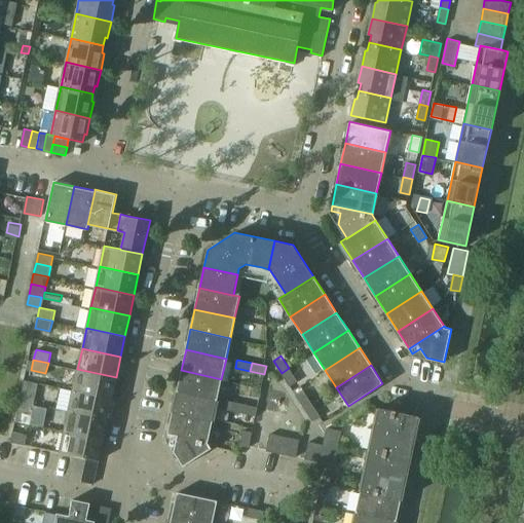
[(297,380),(289,368),(282,373),(290,385),(297,380)]
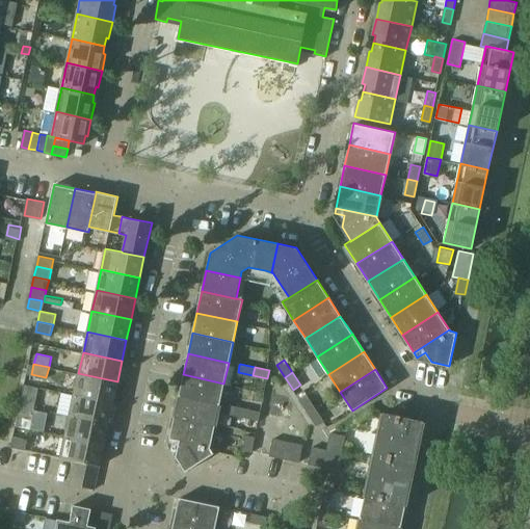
[(117,381),(78,373),(74,394),(112,402),(117,381)]
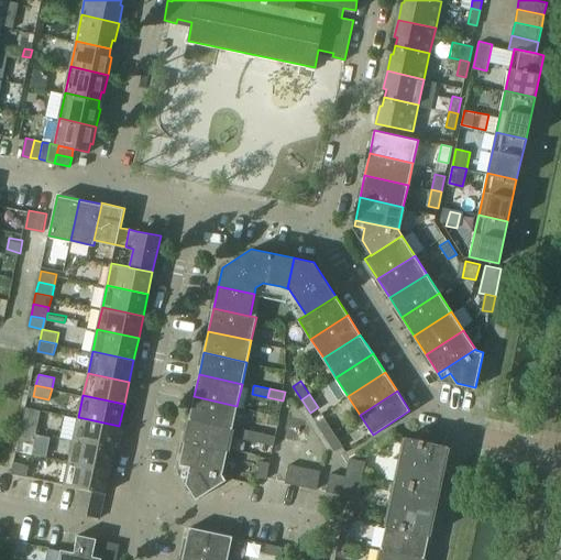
[(237,406),(194,396),(189,418),(232,428),(237,406)]
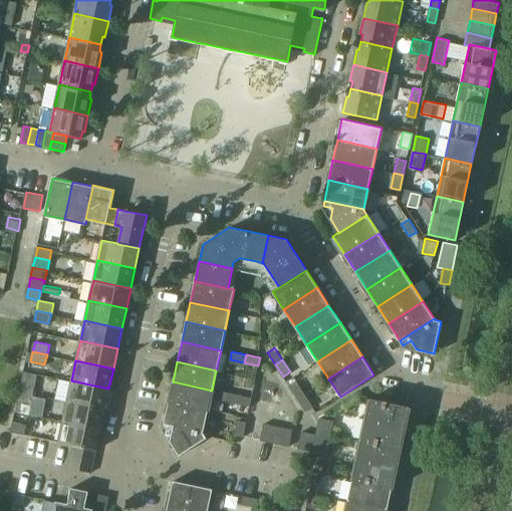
[(35,384),(26,381),(21,380),(19,391),(33,394),(35,384)]
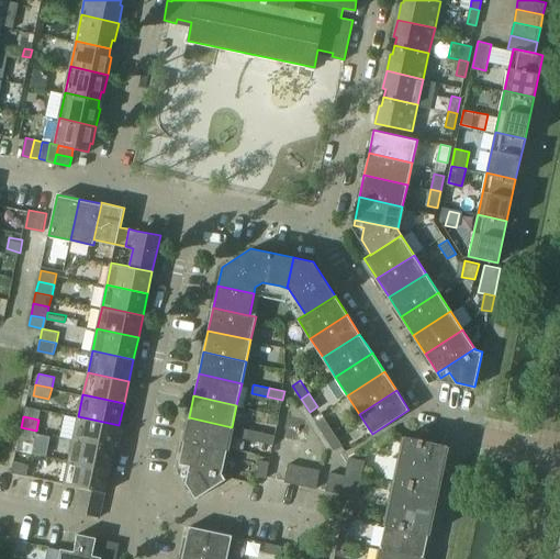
[(119,425),(78,416),(74,438),(114,447),(119,425)]
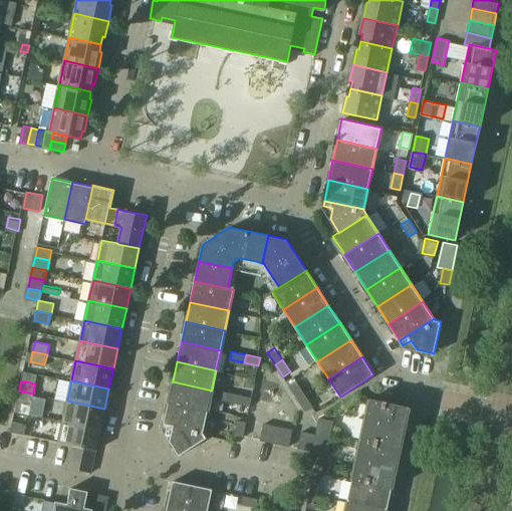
[(212,391),(173,381),(169,402),(208,411),(212,391)]
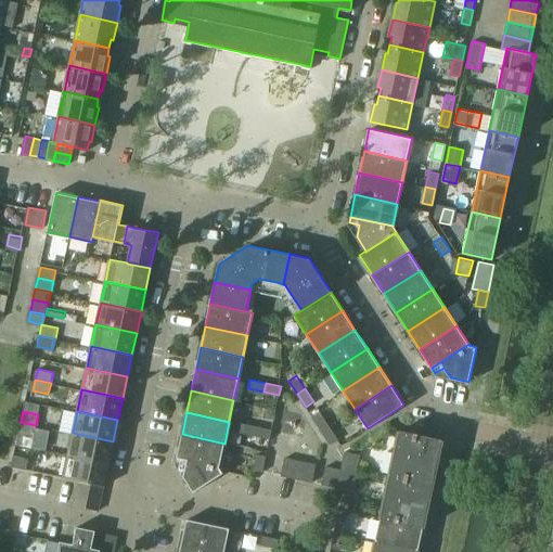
[(321,412),(312,418),(321,431),(329,425),(321,412)]
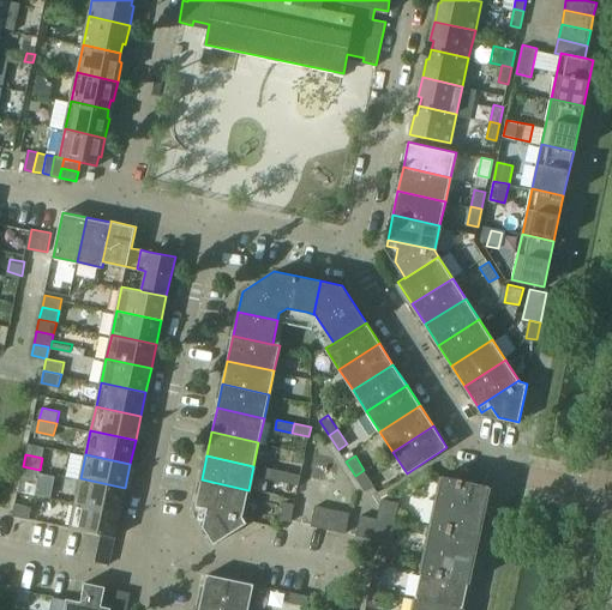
[(40,470),(23,466),(21,478),(37,482),(40,470)]
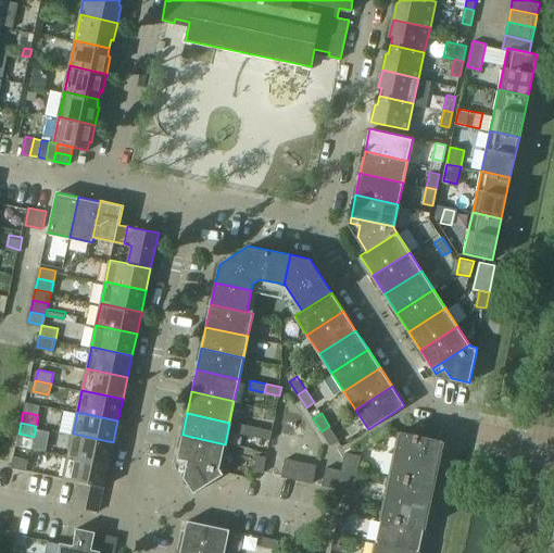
[(241,423),(241,425),(239,432),(255,436),(257,426),(241,423)]
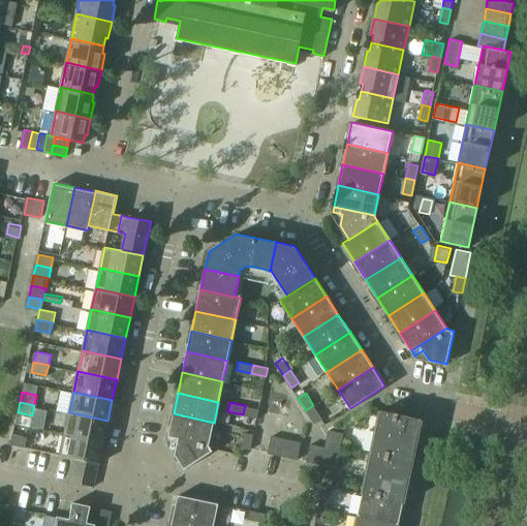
[(259,408),(245,405),(243,414),(257,418),(259,408)]
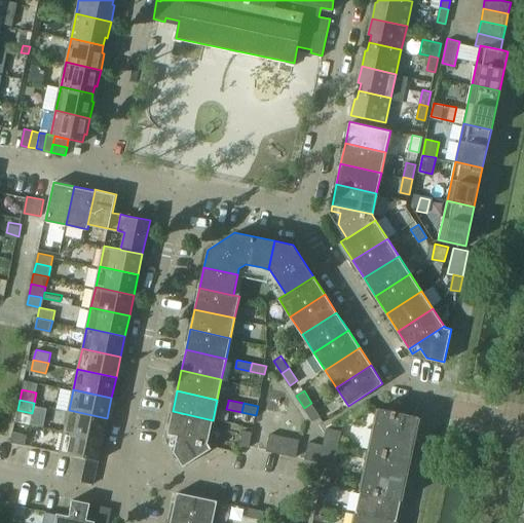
[(321,416),(311,403),(304,408),(312,420),(321,416)]
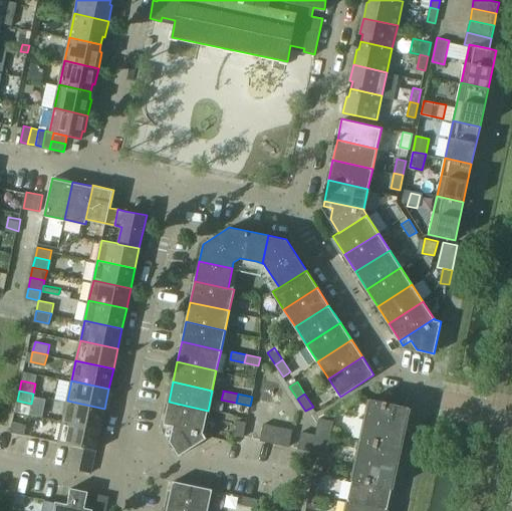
[(409,407),(369,398),(360,439),(401,447),(409,407)]
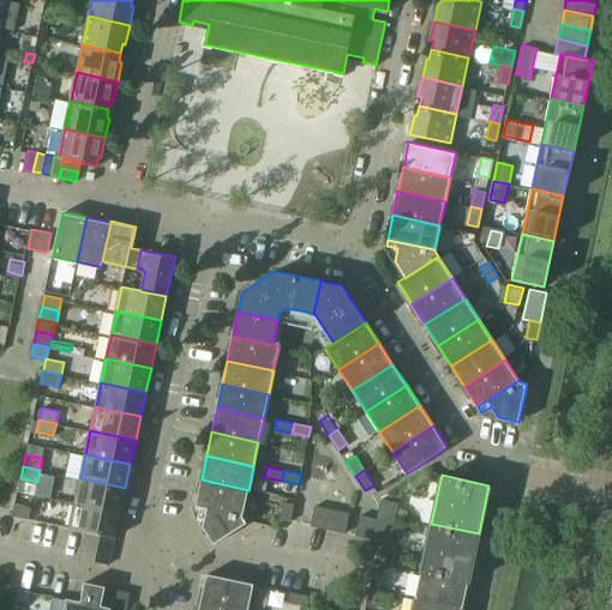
[(125,488),(81,478),(76,502),(120,512),(125,488)]
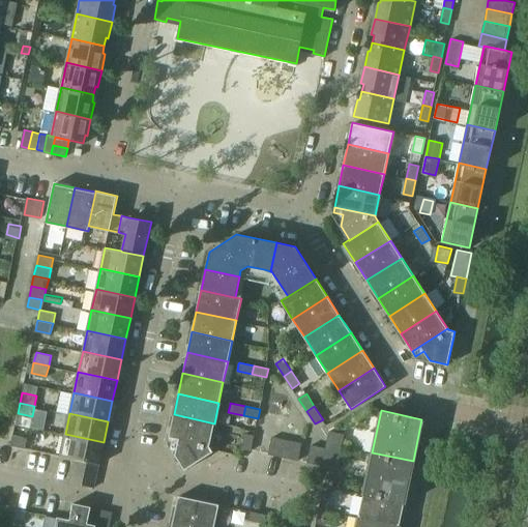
[(174,414),(169,436),(210,444),(214,423),(174,414)]
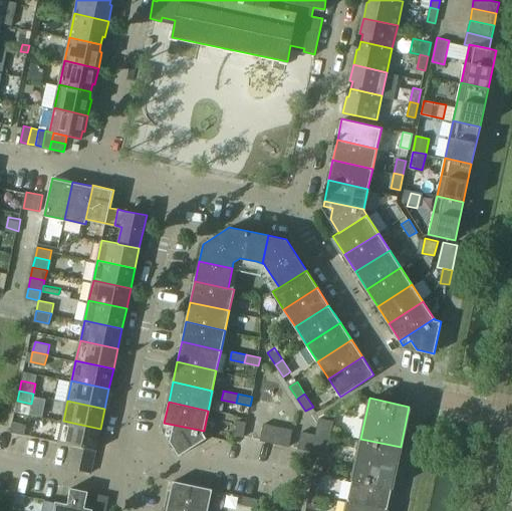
[(334,420),(322,418),(319,417),(316,430),(331,433),(334,420)]
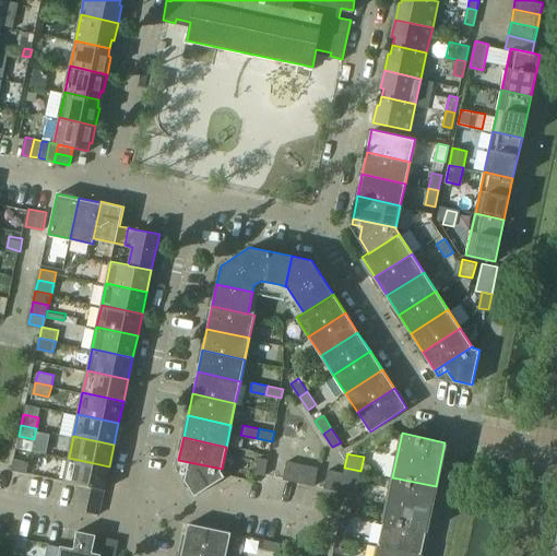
[(259,457),(256,472),(264,474),(268,459),(259,457)]
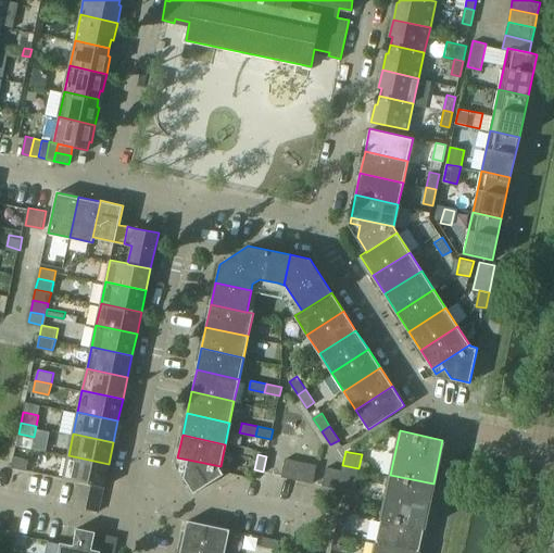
[(29,459),(14,455),(12,466),(27,469),(29,459)]
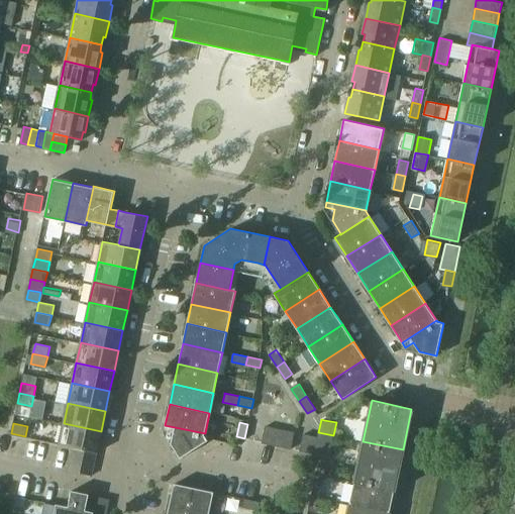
[(101,431),(64,423),(59,443),(74,447),(97,451),(101,431)]
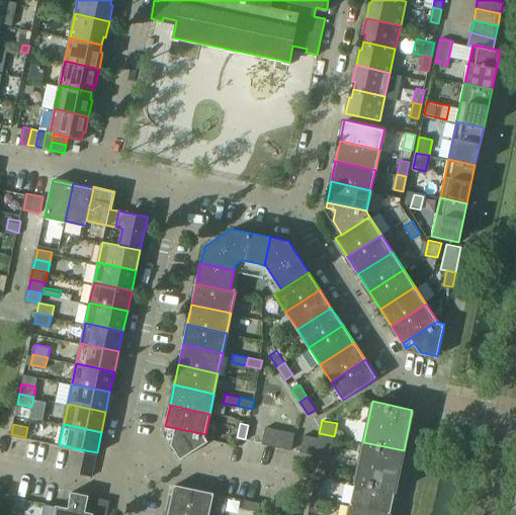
[(205,434),(165,426),(164,431),(173,433),(171,444),(180,458),(208,440),(204,435),(205,434)]
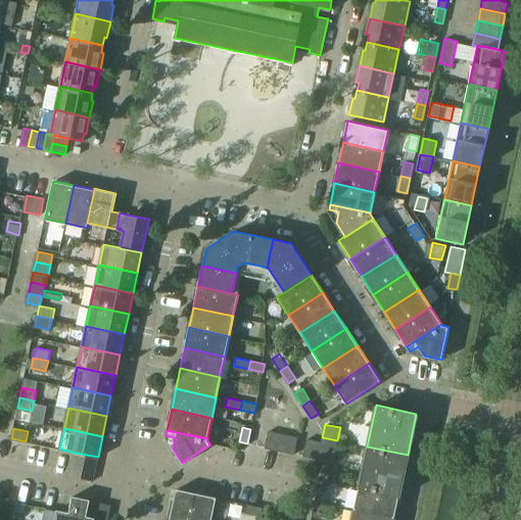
[(298,436),(269,430),(265,447),(294,454),(298,436)]
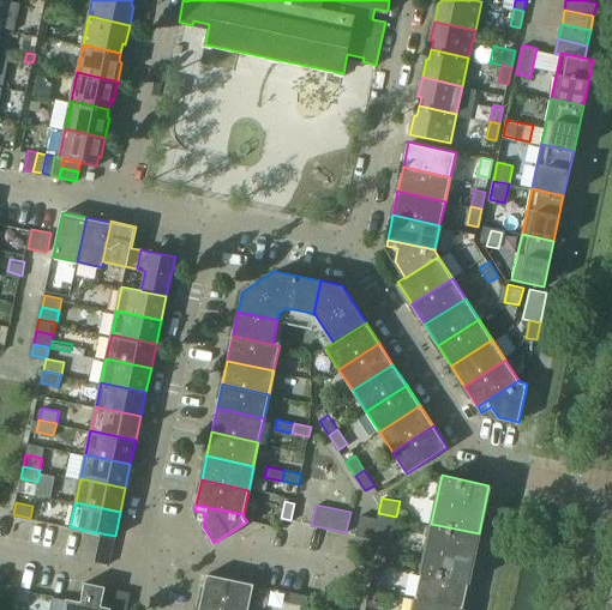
[(396,517),(378,513),(378,518),(360,514),(357,535),(391,542),(396,517)]
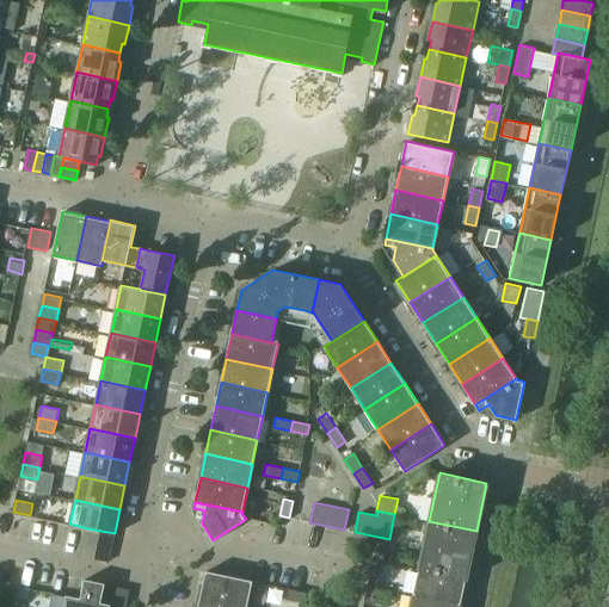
[(477,531),(429,521),(419,570),(466,580),(477,531)]
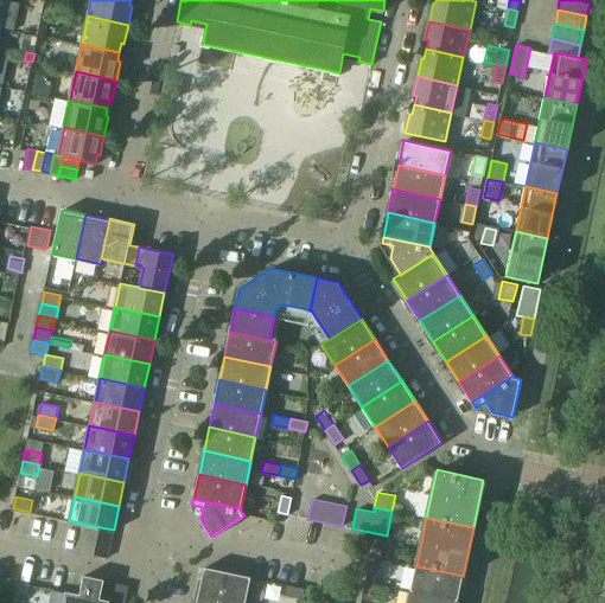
[(114,530),(87,525),(84,539),(110,544),(114,530)]
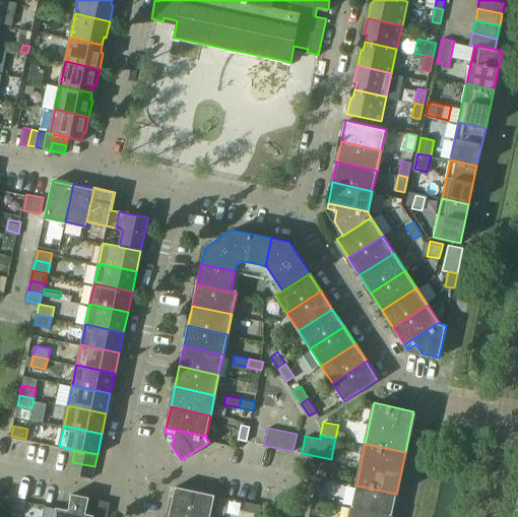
[(94,466),(72,462),(69,472),(92,477),(94,466)]
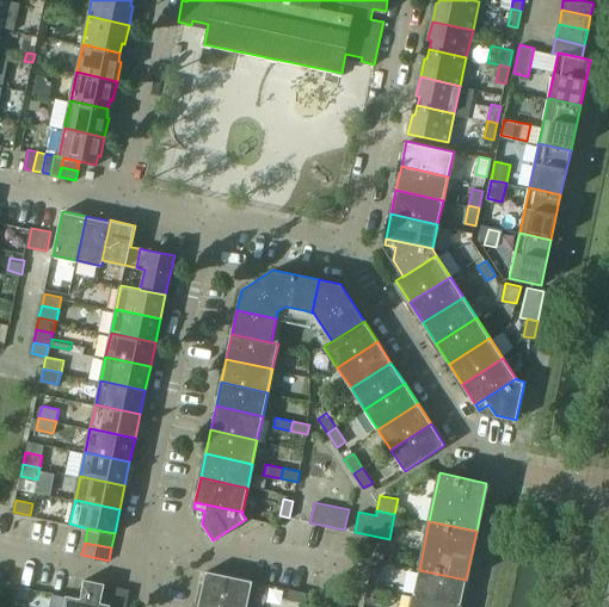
[(371,567),(368,584),(379,587),(382,569),(371,567)]
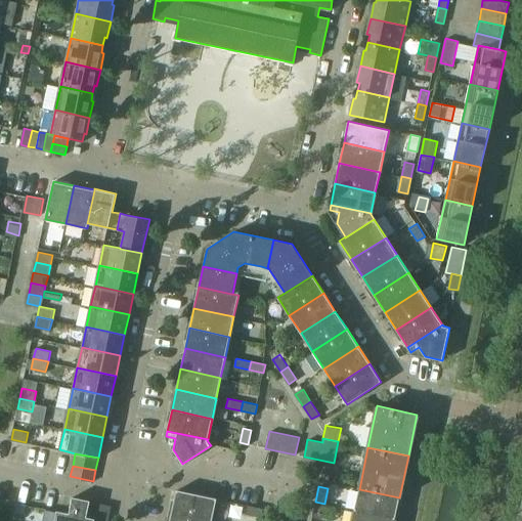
[(217,497),(176,489),(172,511),(212,519),(217,497)]
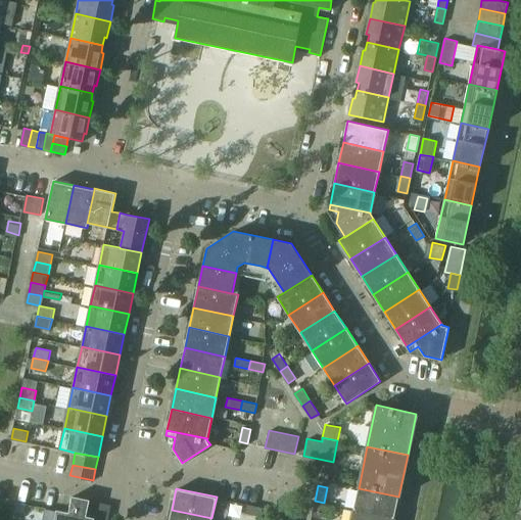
[(398,497),(359,488),(353,509),(393,517),(398,497)]
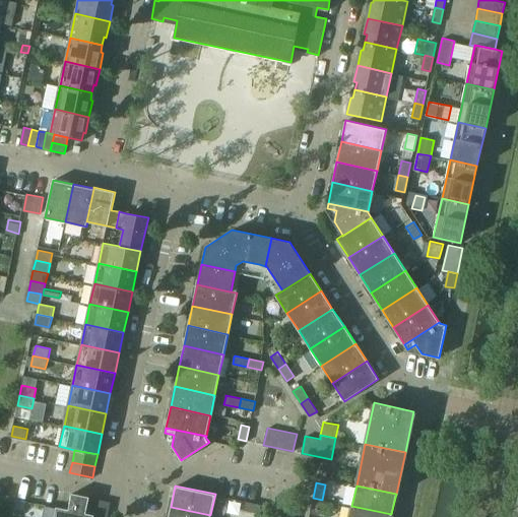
[(89,497),(72,493),(68,509),(57,506),(54,516),(93,516),(94,514),(86,513),(89,497)]
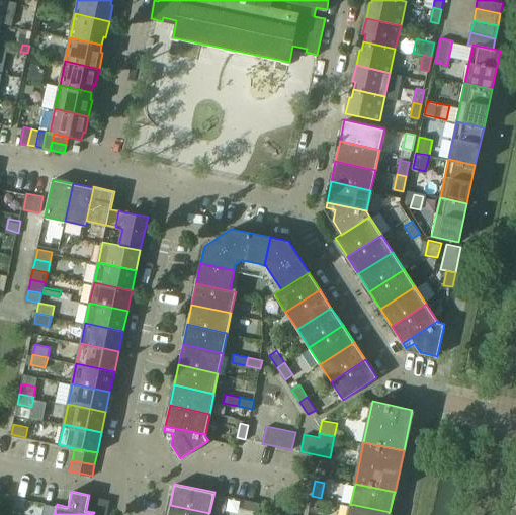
[(321,498),(312,496),(309,510),(318,512),(321,498)]
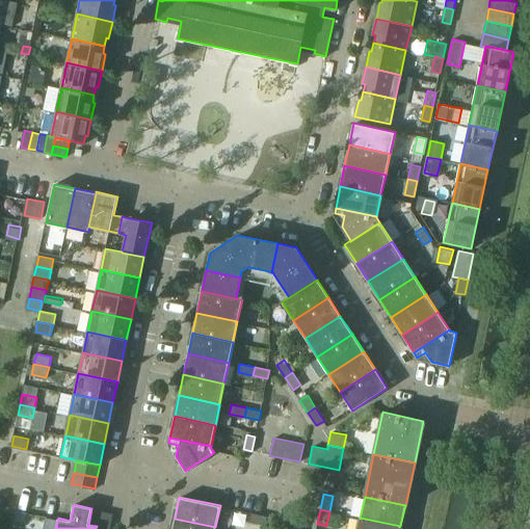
[(267,516),(252,512),(250,522),(265,525),(267,516)]
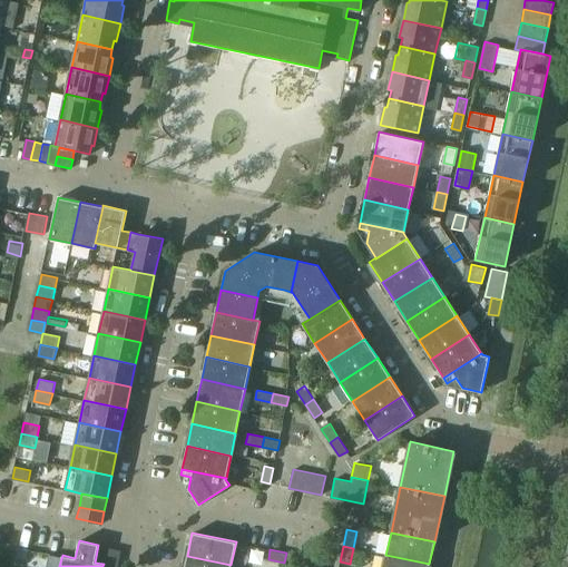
[(428,566),(429,564),(385,555),(382,566),(428,566)]
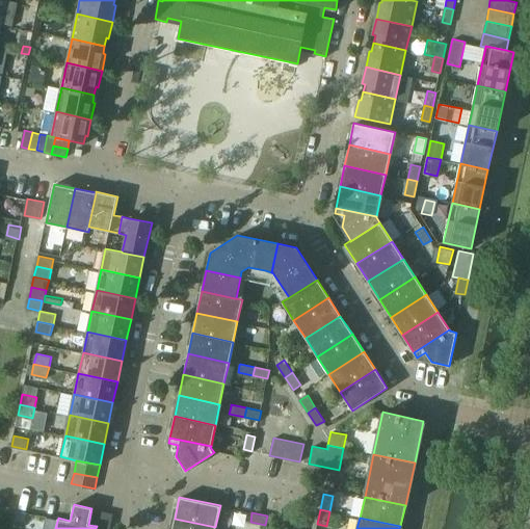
[(214,528),(215,527),(175,519),(171,528),(214,528)]
